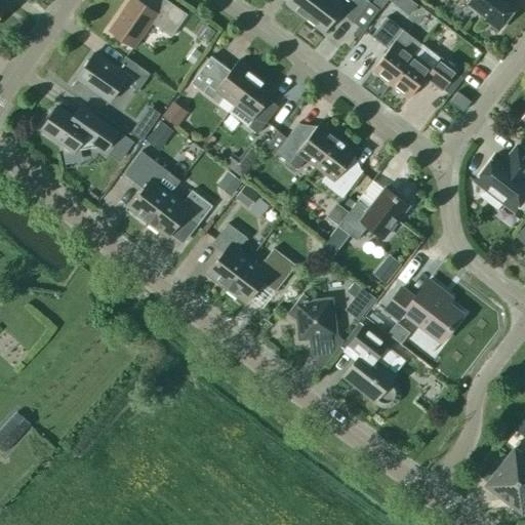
[(0,0),(0,13),(8,2),(4,0),(0,0)]
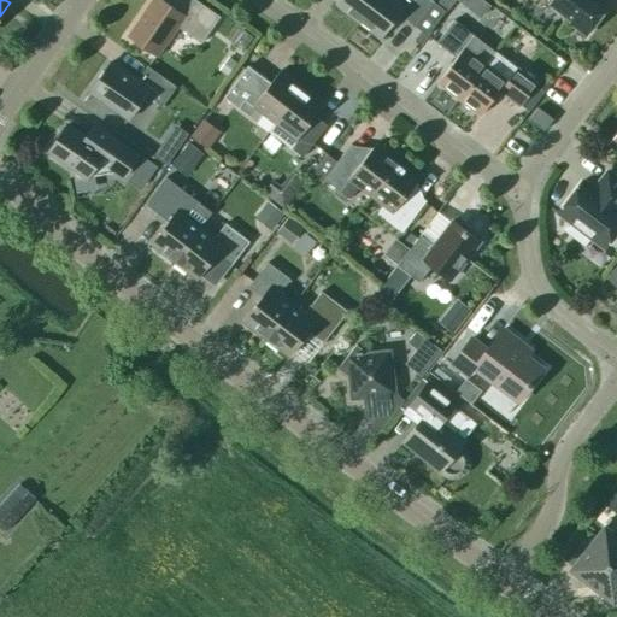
[(186,0),(178,12),(160,0),(152,0),(128,36),(156,56),(176,25),(200,43),(218,17),(194,0),(186,0)]
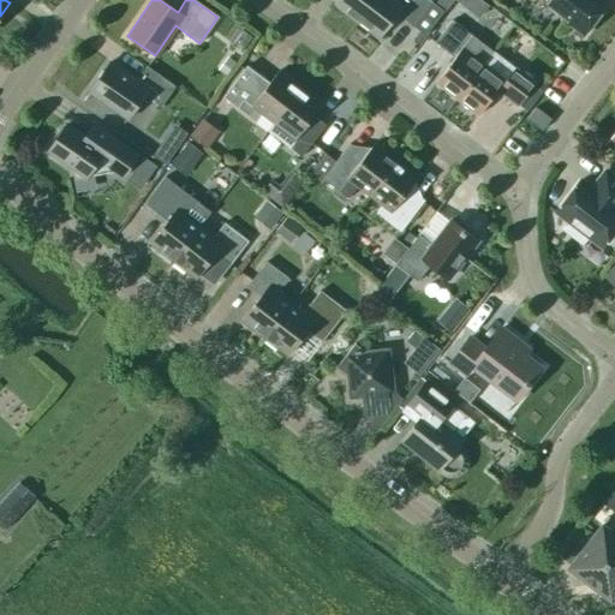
[(336,0),(333,5),(356,22),(371,0),(336,0)]
